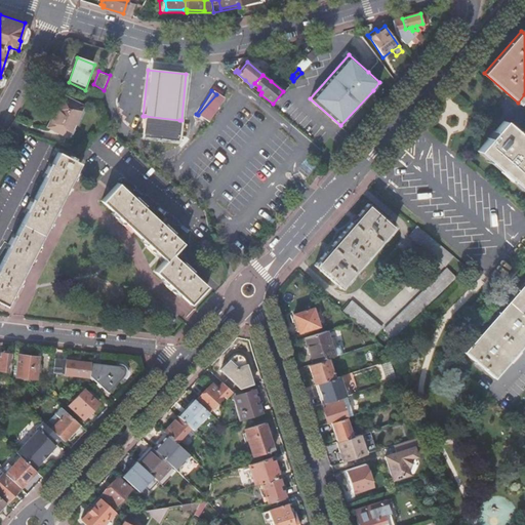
[(198,115),(206,121),(221,97),(216,94),(198,115)]
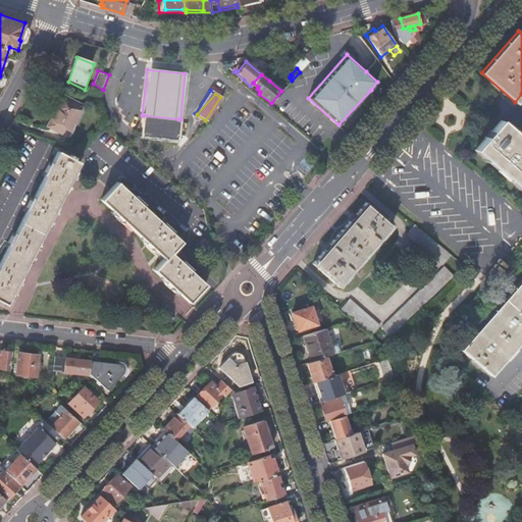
[(82,107),(58,99),(56,104),(57,105),(47,126),(67,137),(82,107)]
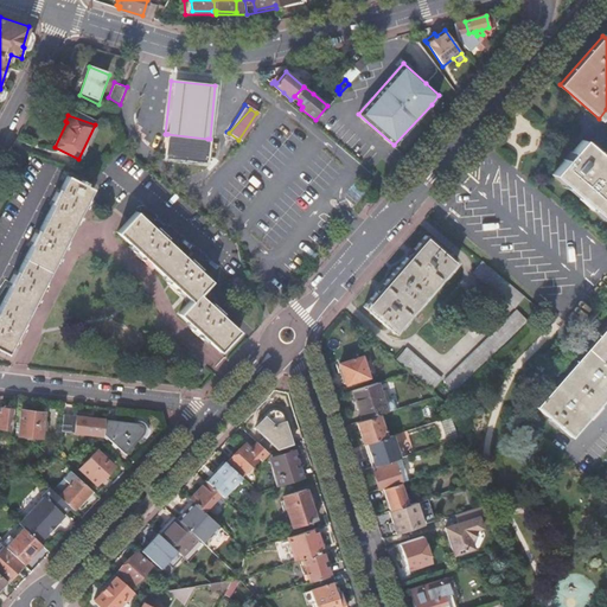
[(167,134),(165,158),(203,163),(205,159),(205,157),(208,157),(215,148),(216,142),(208,141),(208,139),(167,134)]
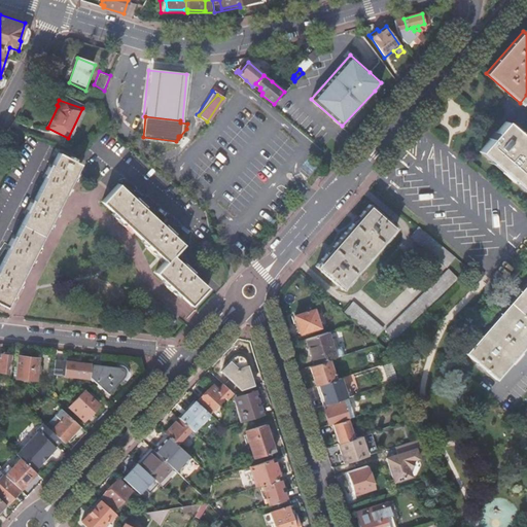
[(526,140),(505,123),(481,150),(526,190),(526,140)]
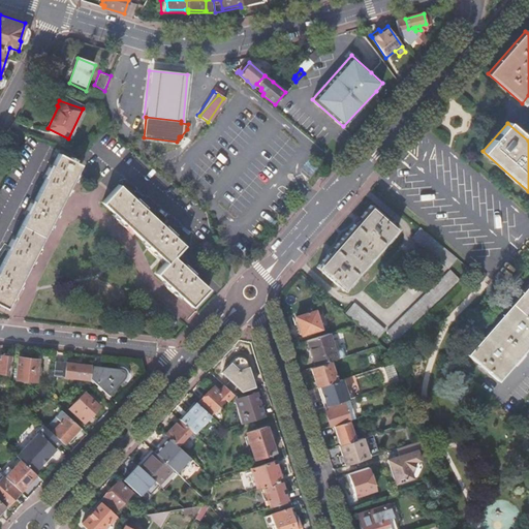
[(0,306),(5,309),(6,308),(80,165),(80,166),(81,165),(73,161),(74,159),(70,157),(69,159),(58,153),(58,154),(52,165),(50,164),(43,177),(45,178),(33,201),(31,200),(25,213),(27,214),(14,238),(12,237),(7,246),(10,247),(0,266),(0,306)]
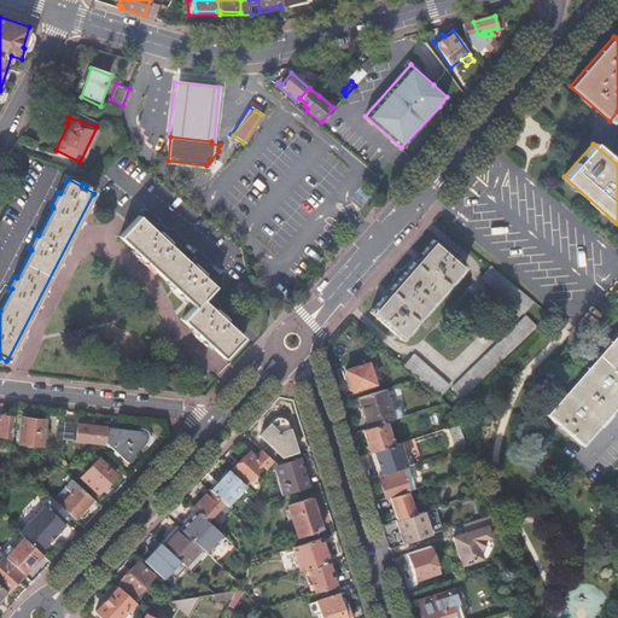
[(139,215),(118,237),(118,238),(120,238),(193,307),(180,320),(181,321),(182,320),(222,357),(221,357),(223,359),(243,338),(242,337),(225,321),(226,319),(215,308),(213,310),(202,301),(215,286),(214,285),(214,286),(202,275),(204,273),(192,262),(191,264),(168,244),(170,242),(158,231),(156,233),(139,216),(139,215)]
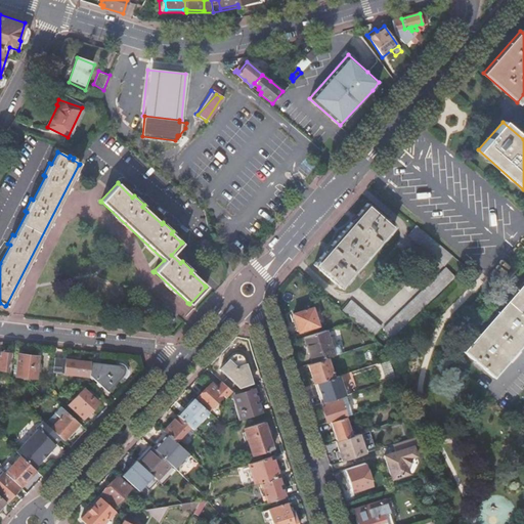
[(369,201),(314,264),(341,288),(396,224),(369,201)]
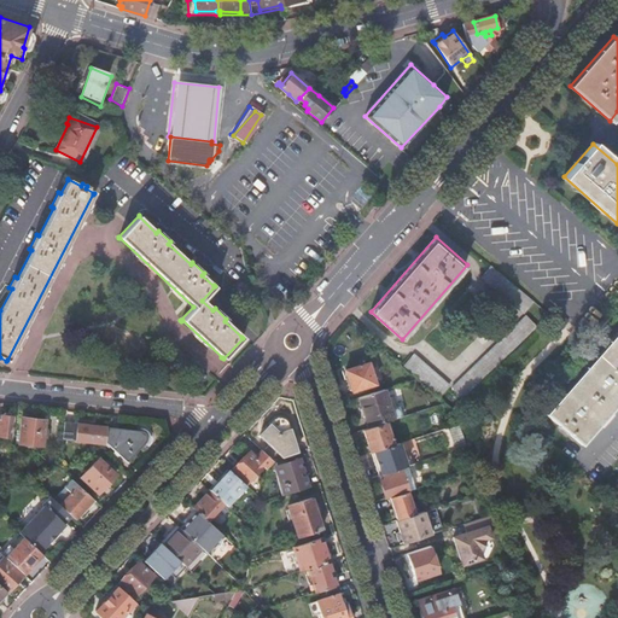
[(524,314),(534,302),(491,266),(482,278),(524,314)]
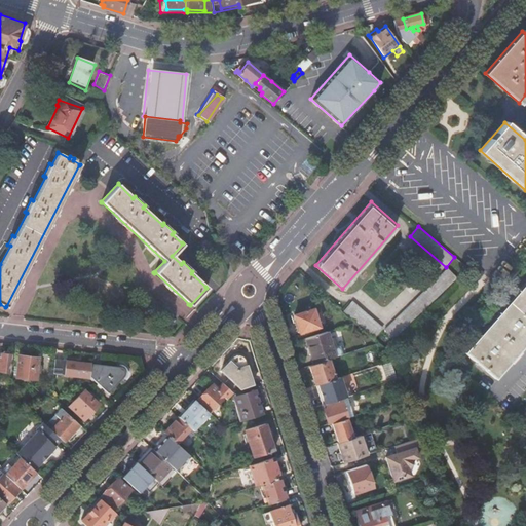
[(385,330),(395,339),(456,278),(448,269),(385,330)]
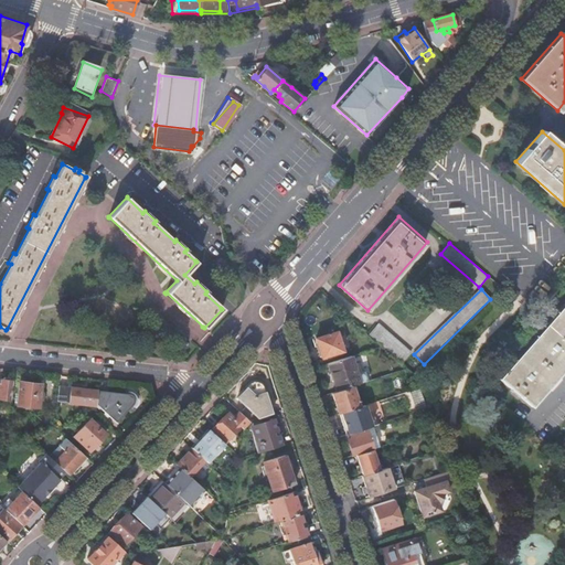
[(564,302),(501,377),(531,405),(564,365),(564,302)]
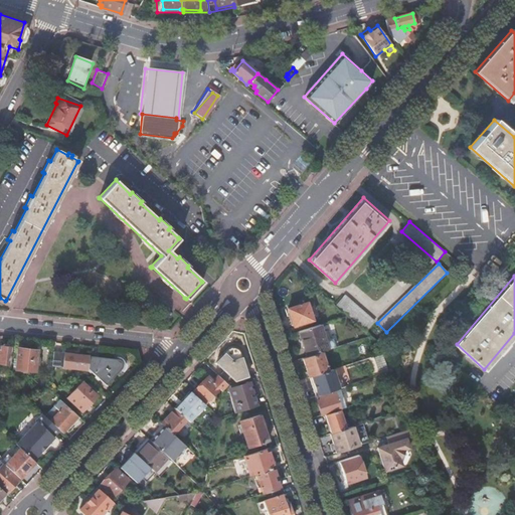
[(345,295),(337,304),(366,330),(374,321),(345,295)]
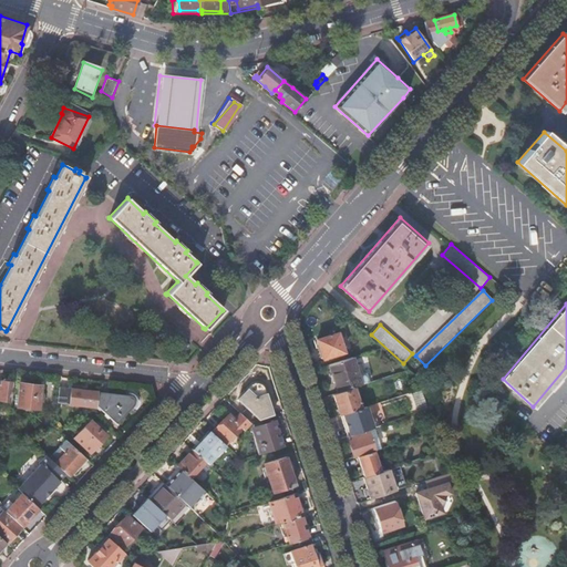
[(338,333),(317,340),(323,359),(343,352),(338,333)]
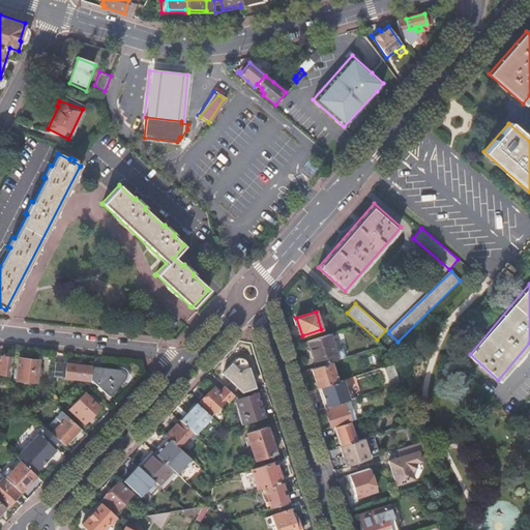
[(162,319),(160,328),(171,329),(172,321),(162,319)]
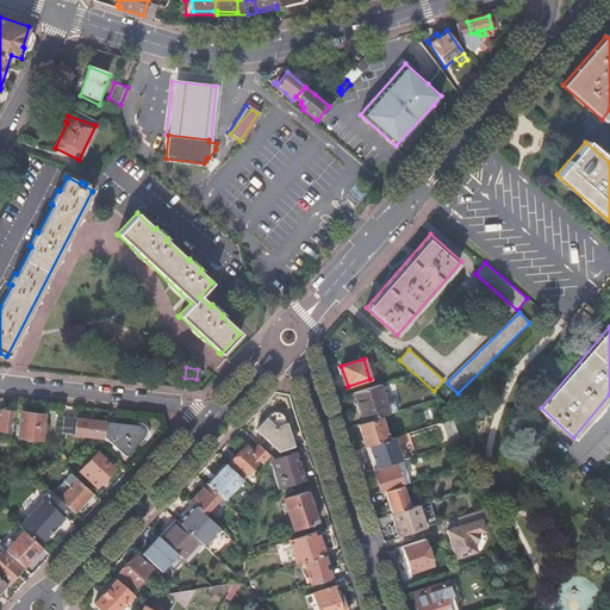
[(379,385),(354,393),(363,422),(380,417),(388,415),(379,385)]
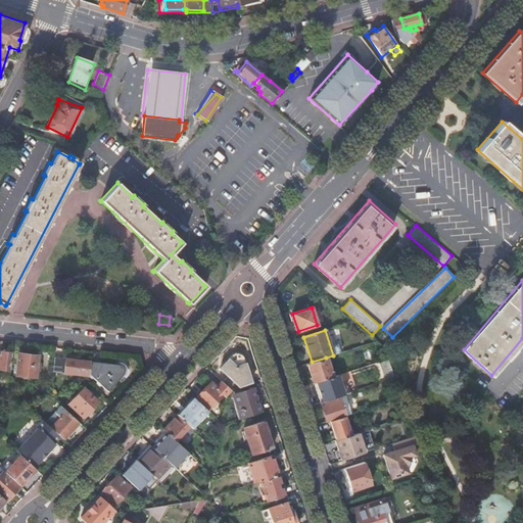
[(0,369),(9,371),(11,352),(1,351),(0,355),(0,369)]
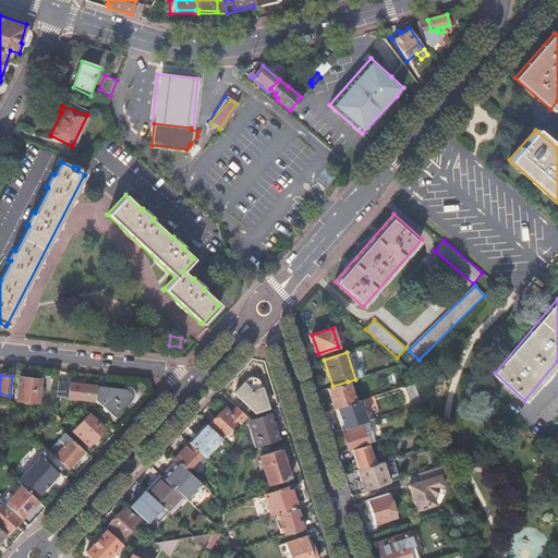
[(233,392),(255,413),(268,409),(259,381),(258,379),(258,378),(257,378),(256,377),(255,377),(255,376),(254,376),(253,376),(252,376),(251,376),(250,377),(249,377),(247,378),(246,379),(244,381),(233,392)]
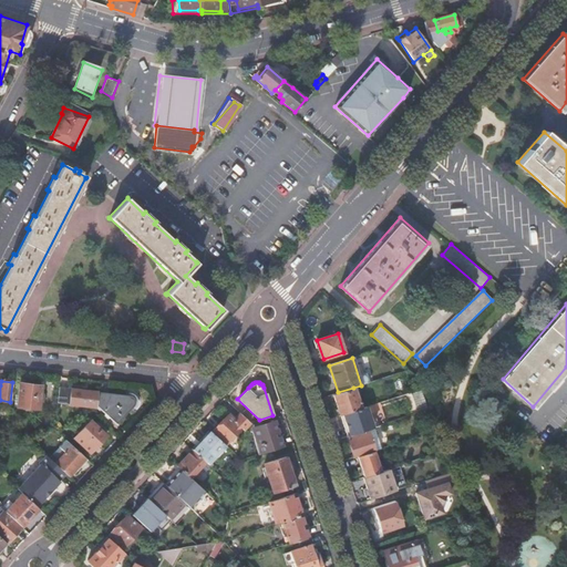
[(19,383),(17,406),(39,410),(41,385),(19,383)]
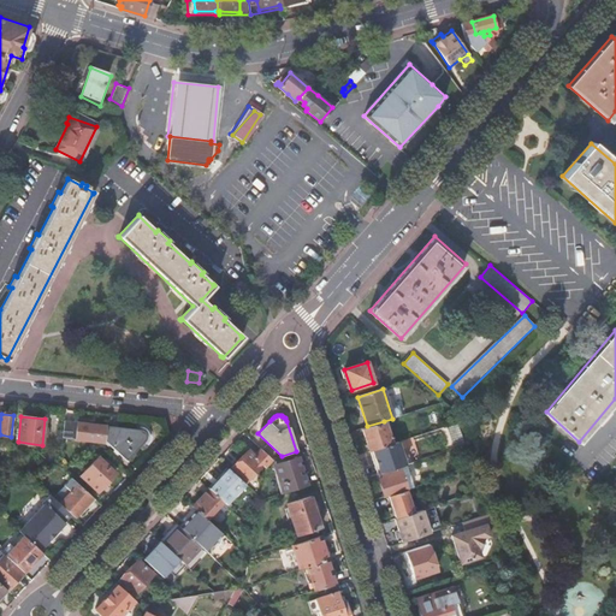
[(64,421),(63,437),(76,439),(76,437),(86,439),(86,440),(104,443),(105,442),(106,426),(64,421)]
